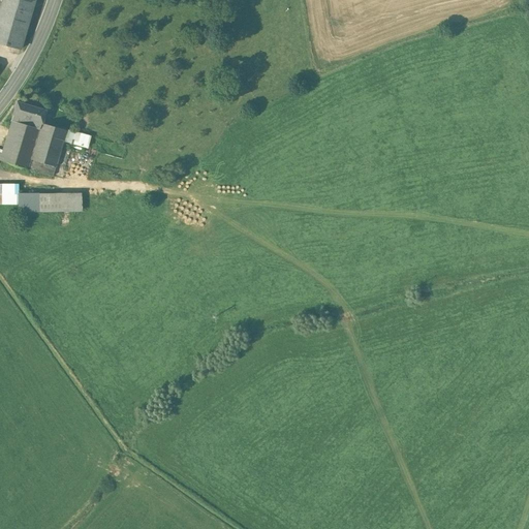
[(0,0),(0,43),(20,50),(33,0),(0,0)]
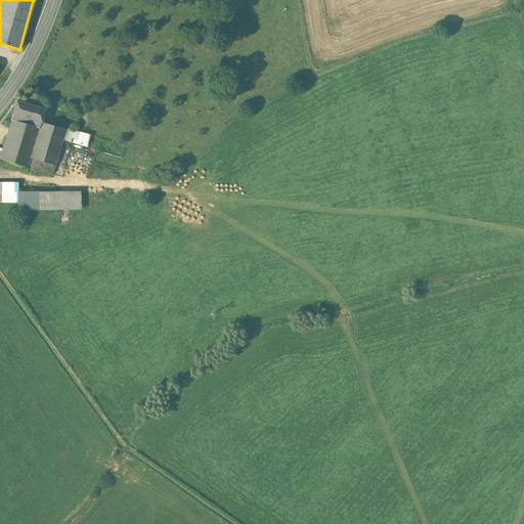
[(46,110),(16,100),(12,114),(13,115),(42,123),(46,110)]
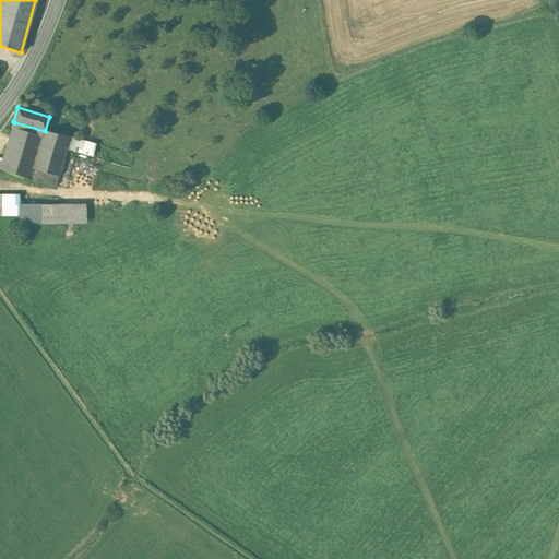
[(45,131),(14,122),(3,158),(2,161),(59,176),(67,149),(70,138),(45,131)]
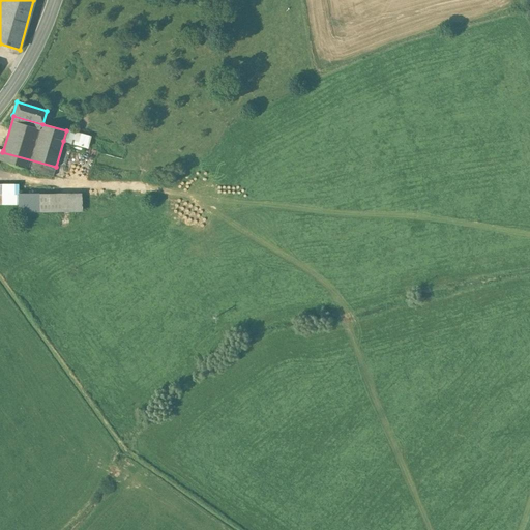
[(90,138),(66,130),(63,141),(87,148),(90,138)]
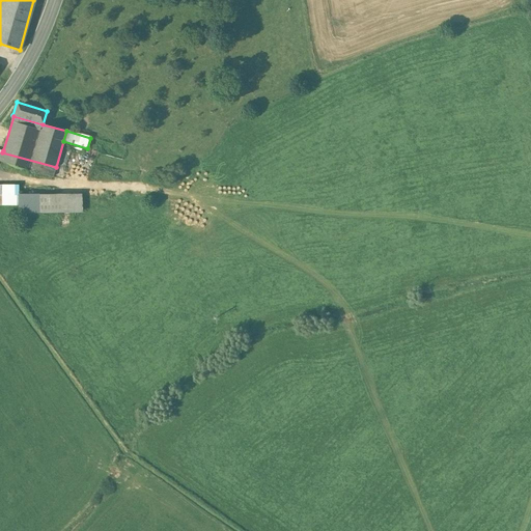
[(56,167),(2,152),(0,159),(0,161),(27,170),(53,177),(56,167)]
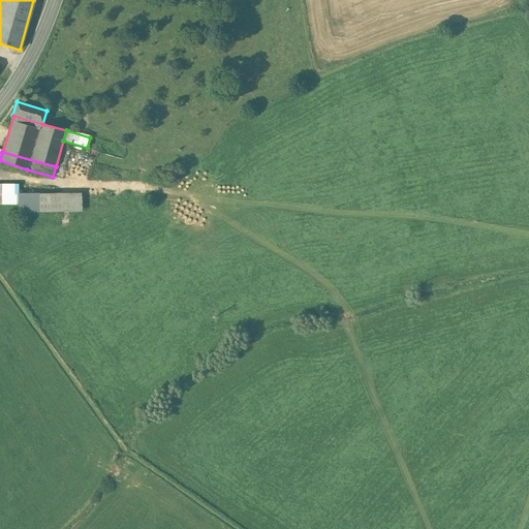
[(91,178),(112,179),(113,169),(91,167),(91,178)]
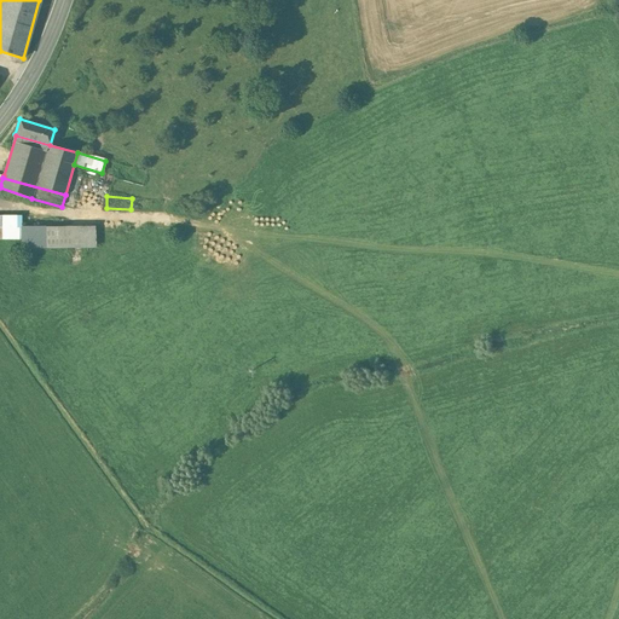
[(21,218),(0,218),(0,236),(21,236),(21,229),(21,218)]
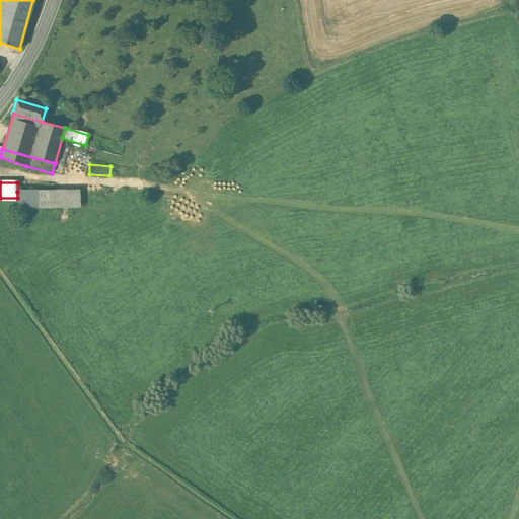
[(17,207),(39,207),(39,192),(17,192),(17,198),(17,207)]
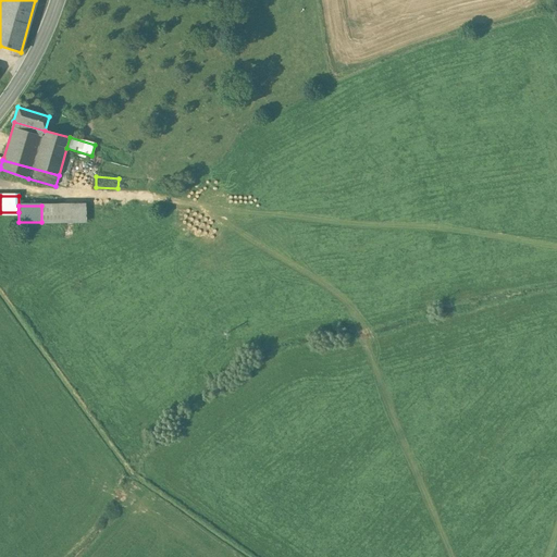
[(64,221),(63,206),(41,206),(41,222),(64,221)]
